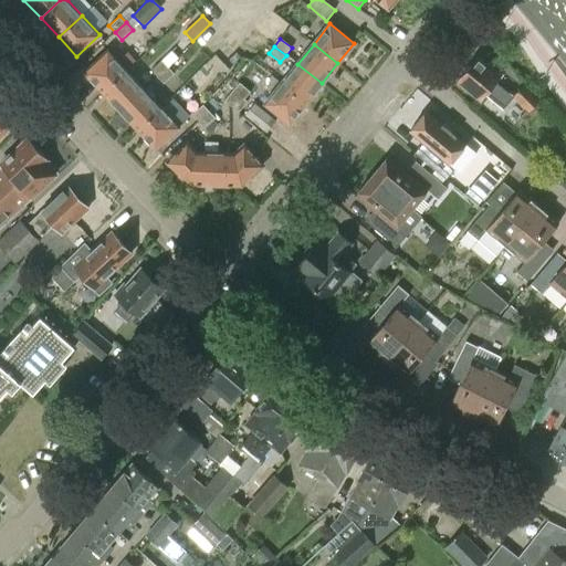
[(85,72),(103,91),(126,70),(108,51),(85,72)]
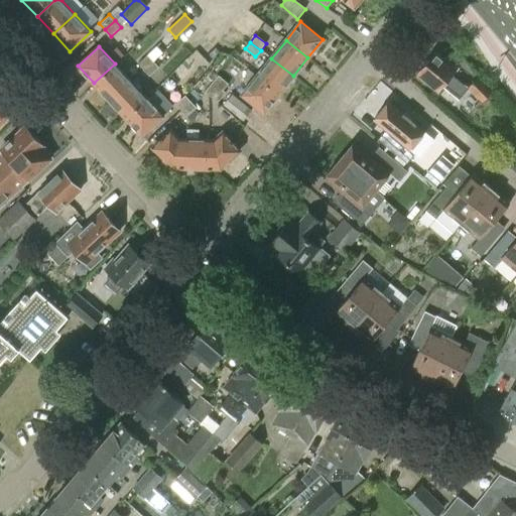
[(436,51),(431,58),(426,57),(415,72),(438,92),(443,86),(461,100),(469,90),(467,88),(468,88),(452,75),(457,69),(436,51)]
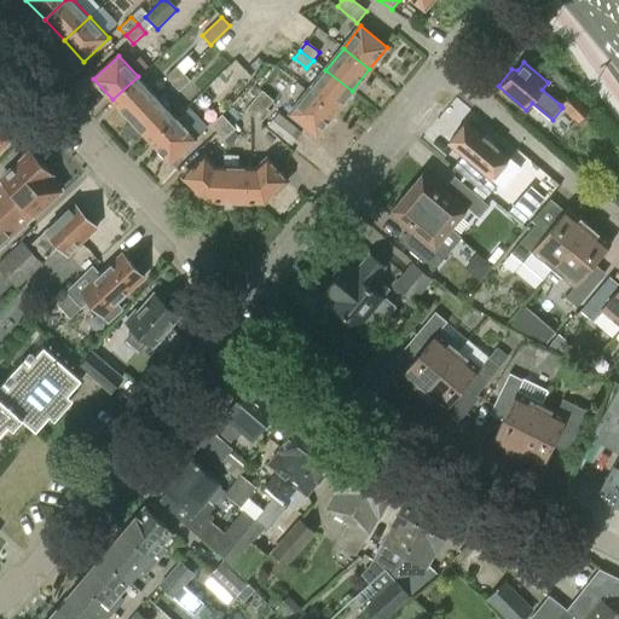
[(177,67),(165,77),(172,85),(184,74),(177,67)]
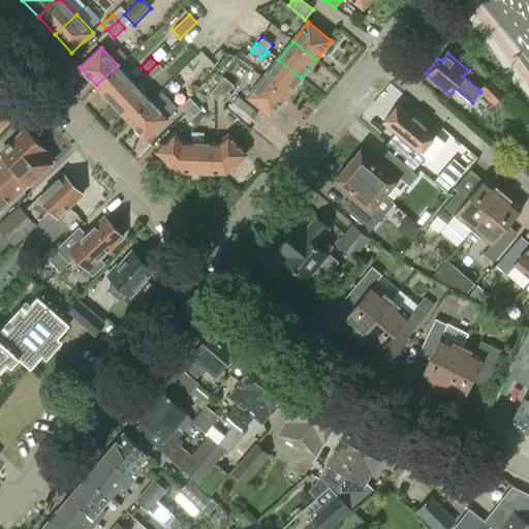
[(285,96),(301,78),(278,60),(262,79),(285,96)]
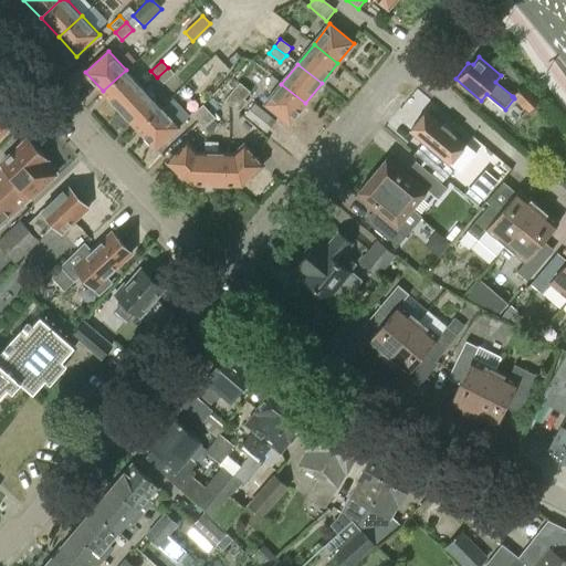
[(168,67),(157,77),(164,84),(174,75),(168,67)]
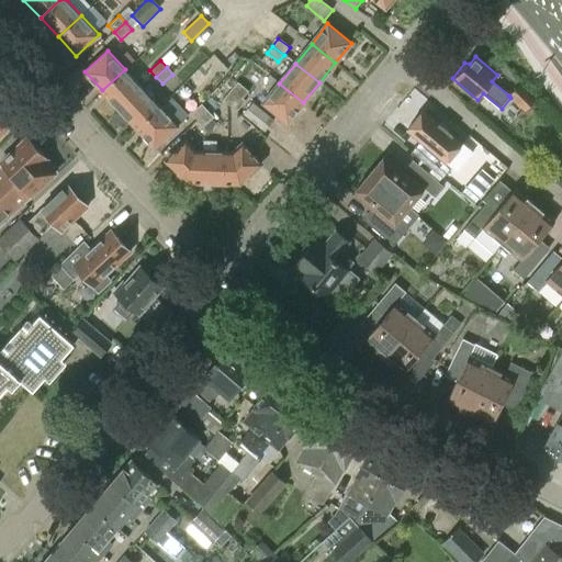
[(102,90),(120,109),(143,88),(125,69),(102,90)]
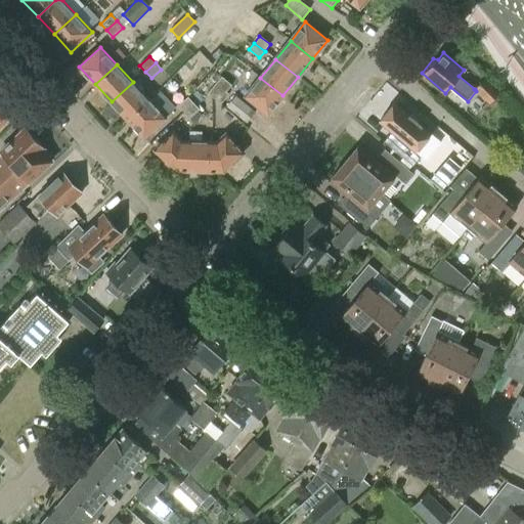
[(221,77),(216,84),(222,89),(226,92),(231,86),(221,77)]
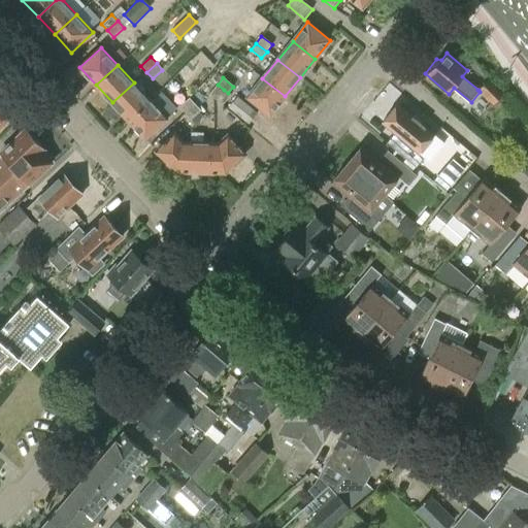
[(269,116),(285,96),(262,78),(248,97),(269,116)]
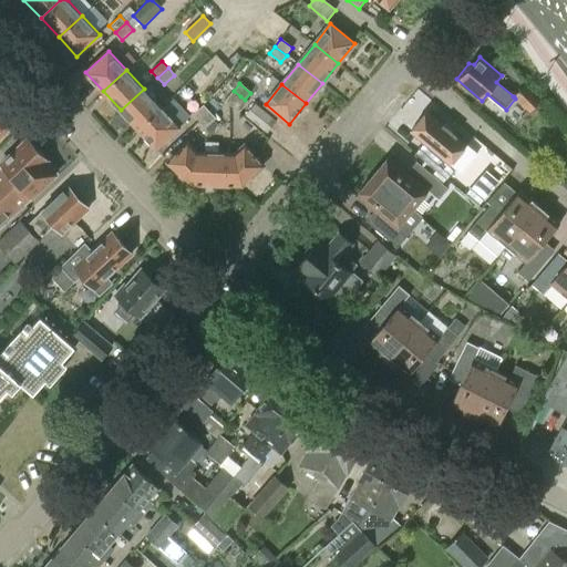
[(540,103),(525,85),(514,96),(513,96),(515,99),(529,114),(540,103)]
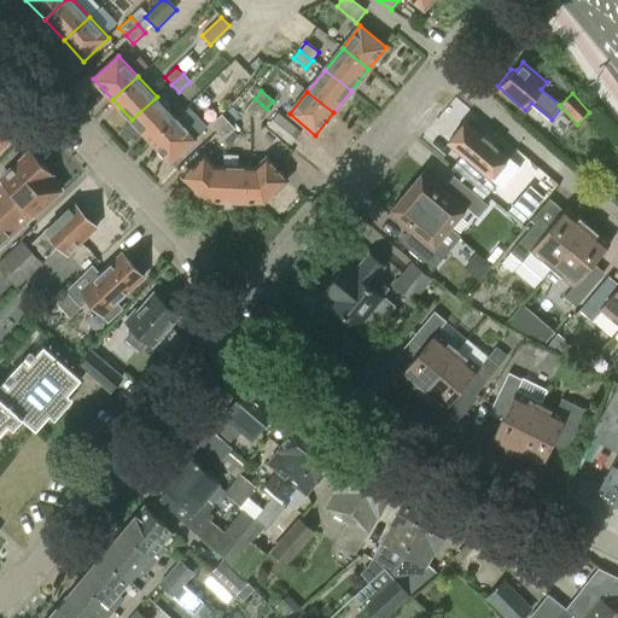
[(176,117),(157,97),(132,120),(151,141),(176,117)]
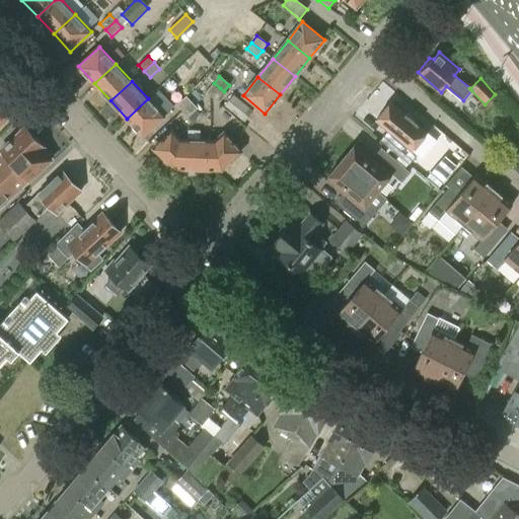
[(214,83),(206,93),(212,98),(220,88),(214,83)]
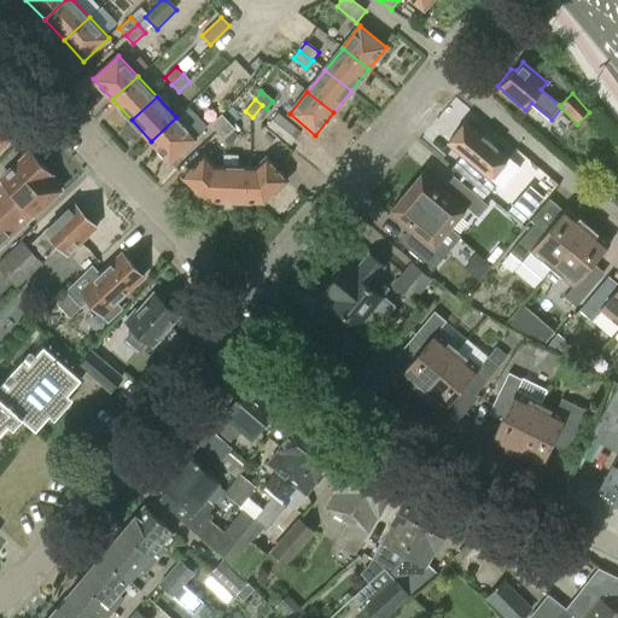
[(262,105),(252,117),(261,123),(270,111),(267,109),(262,105)]
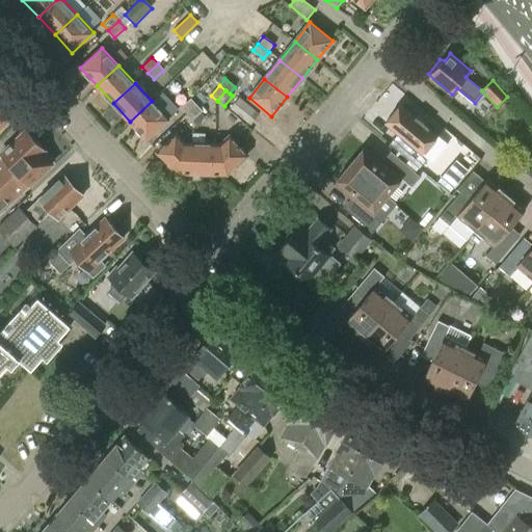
[(169,116),(178,108),(163,94),(155,101),(169,116)]
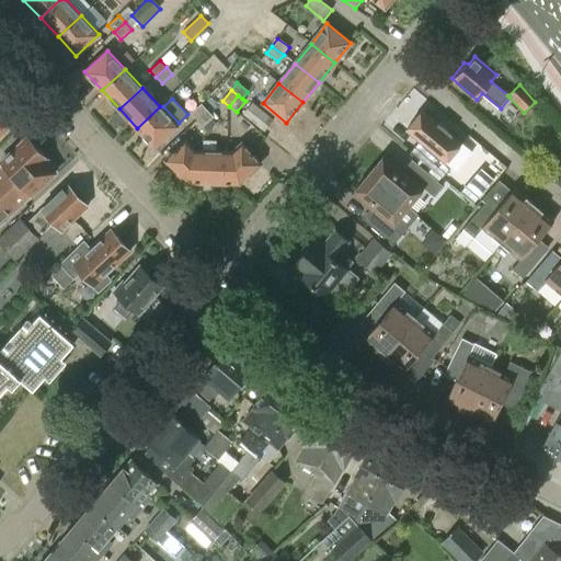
[(251,103),(242,115),(264,133),(274,121),(251,103)]
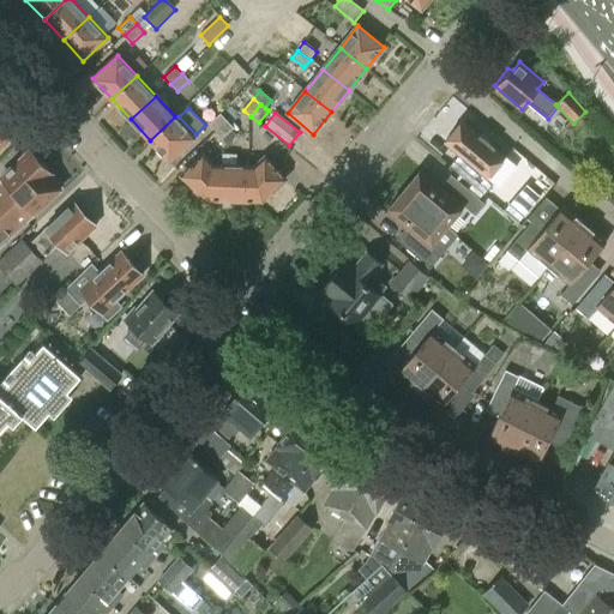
[(220,114),(208,125),(215,132),(227,121),(220,114)]
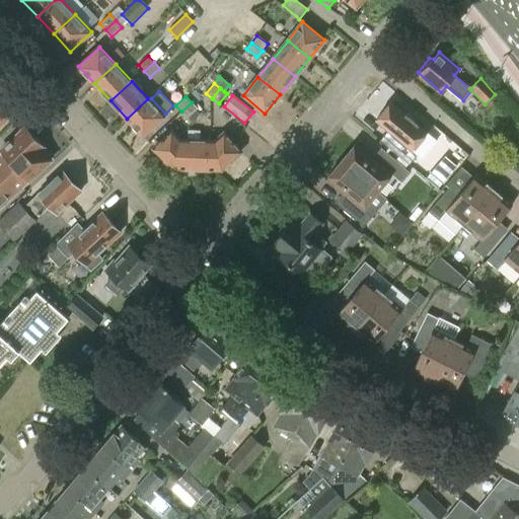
[(163,116),(148,98),(127,119),(142,136),(163,116)]
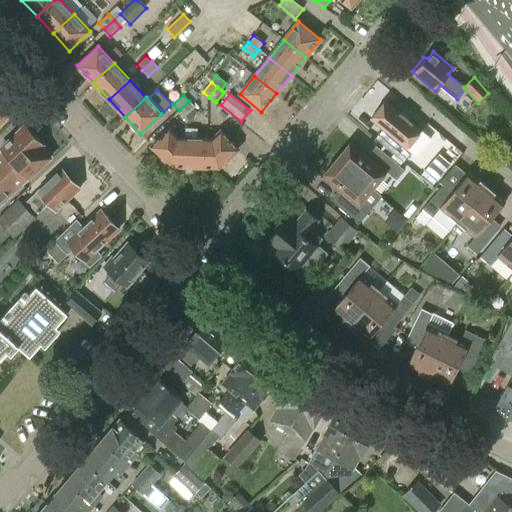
[(0,122),(9,114),(6,111),(9,109),(0,100),(0,122)]
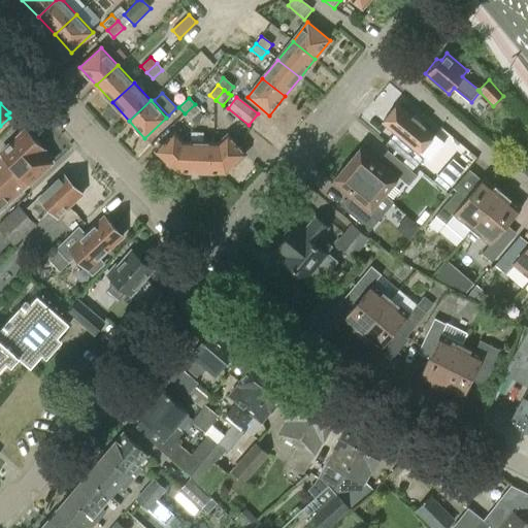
[(195,104),(185,113),(191,120),(200,111),(195,104)]
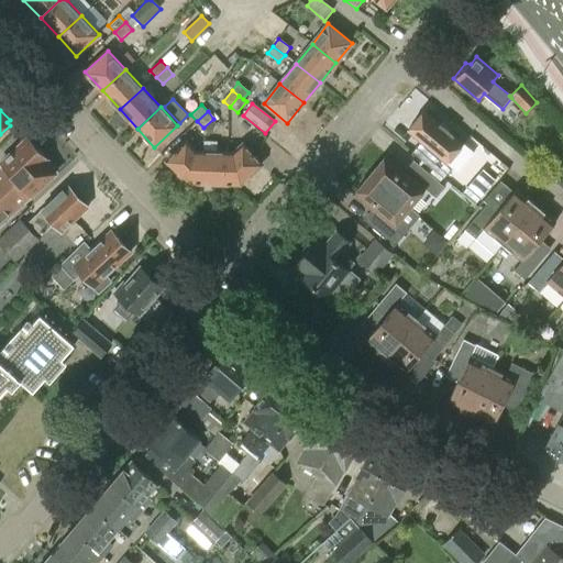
[(446,164),(464,144),(424,112),(408,132),(427,147),(418,157),(444,179),(452,169),(446,164)]
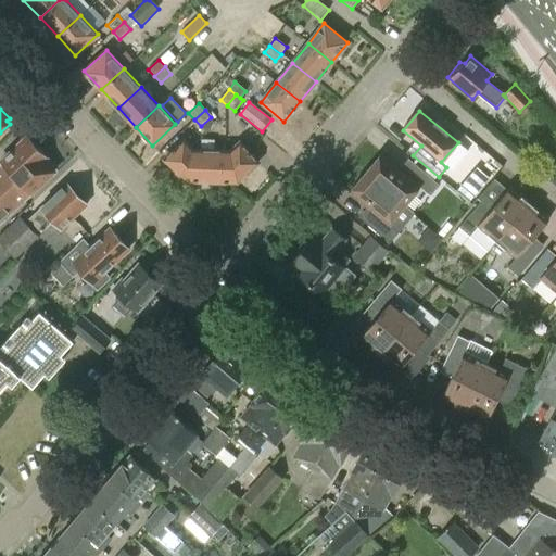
[(0,223),(55,172),(45,161),(47,158),(26,136),(0,160),(0,164),(1,165),(0,165),(0,223)]
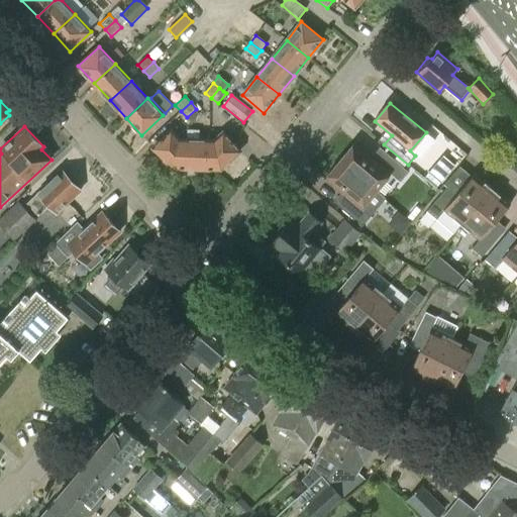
[(214,139),(179,138),(171,130),(152,147),(172,168),(219,170),(239,151),(222,132),(214,139)]
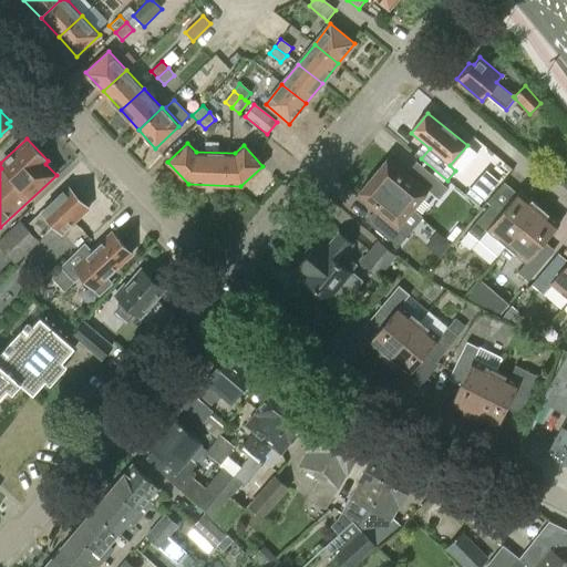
[(391,157),(373,177),(413,210),(429,192),(439,199),(447,188),(422,166),(413,176),(391,157)]
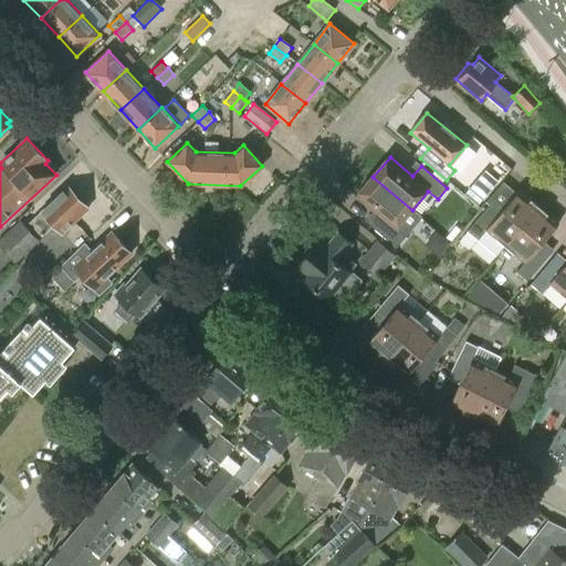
[(486,171),(465,195),(478,206),(499,181),(486,171)]
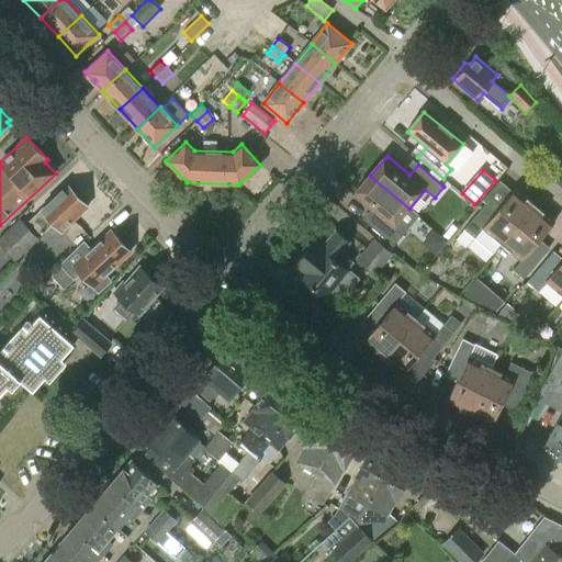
[(393,227),(409,209),(370,176),(353,195),(377,215),(368,225),(393,246),(403,235),(393,227)]
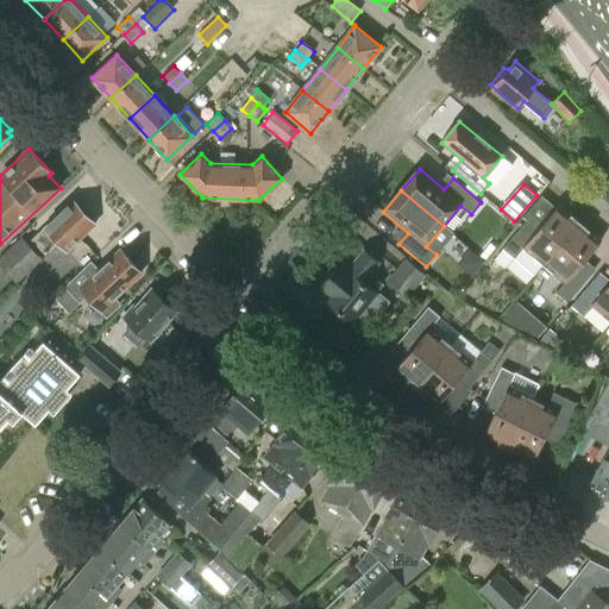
[(83,212),(73,201),(44,228),(33,238),(45,252),(57,242),(66,251),(94,224),(92,220),(92,217),(87,212),(83,212)]
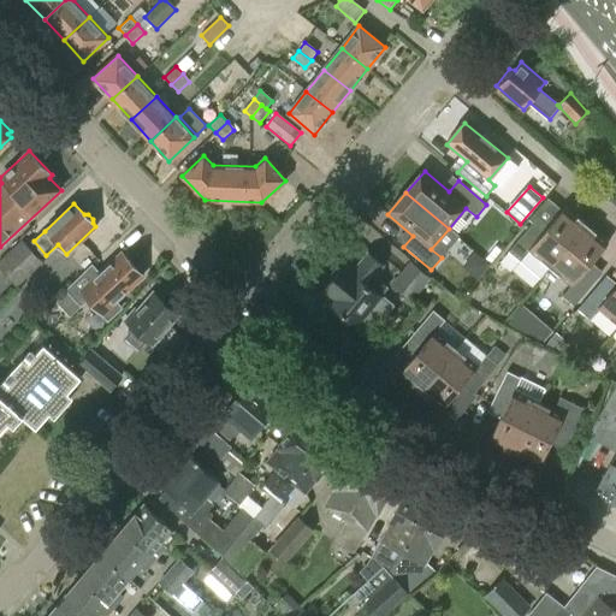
[(542,279),(550,268),(587,225),(566,207),(544,232),(533,224),(509,252),(542,279)]
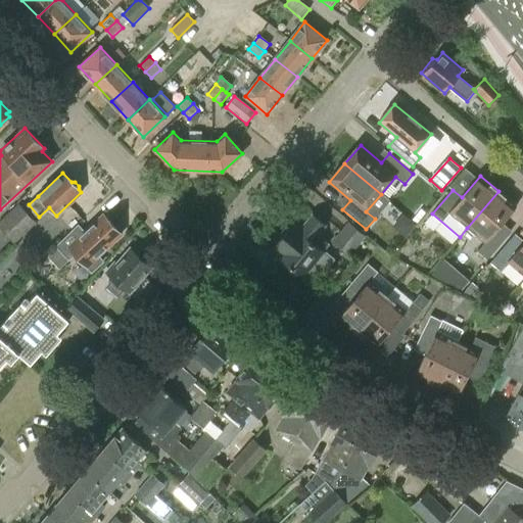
[(517,207),(498,191),(467,228),(484,243),(477,251),(487,259),(507,236),(498,229),(517,207)]
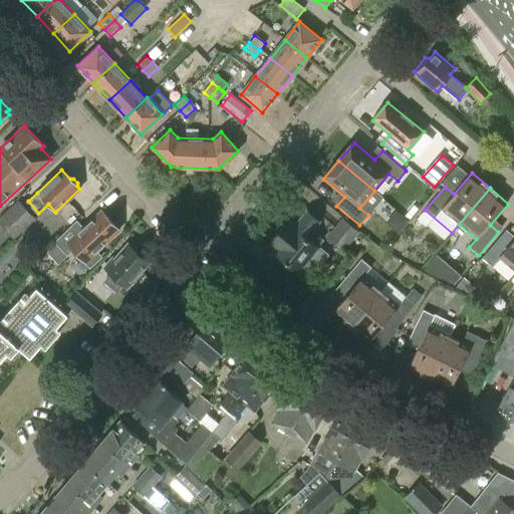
[(34,219),(18,201),(0,216),(0,225),(13,239),(34,219)]
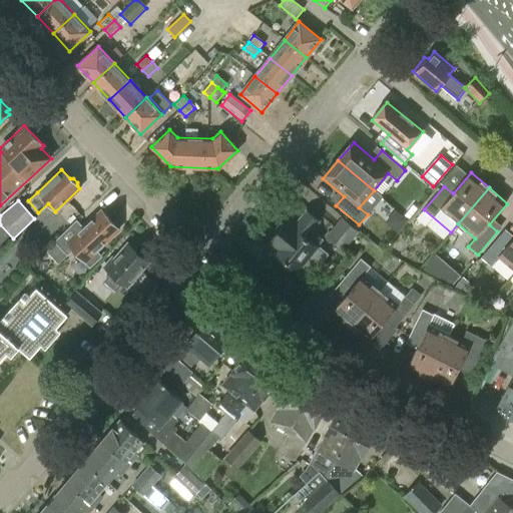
[(89,267),(99,257),(94,251),(118,229),(118,223),(113,218),(108,218),(101,211),(83,227),(76,220),(53,241),(66,255),(73,249),(89,267)]
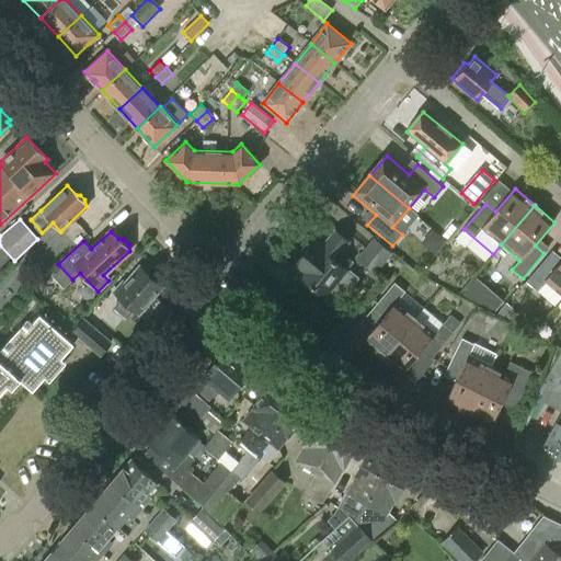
[(357,278),(347,270),(334,259),(340,252),(348,241),(336,231),(323,247),(315,240),(311,243),(308,243),(302,250),(302,253),(300,258),(304,261),(297,270),(301,273),(299,276),(309,284),(308,292),(315,297),(324,297),(334,286),(344,295),(357,278)]
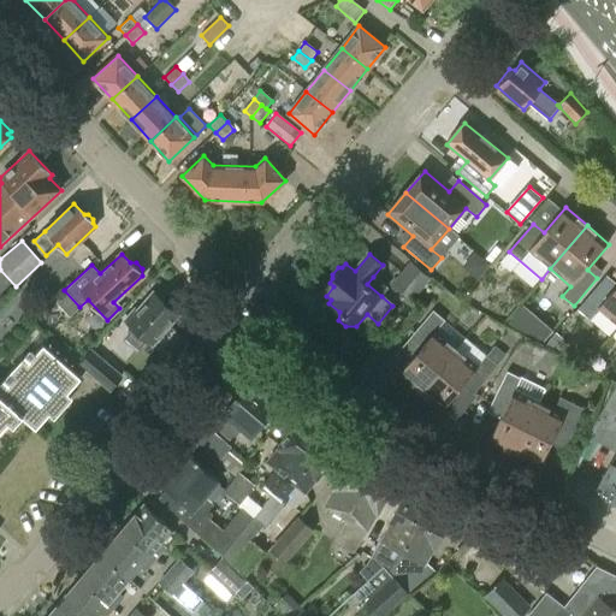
[(477,279),(490,265),(477,254),(468,264),(468,272),(477,279)]
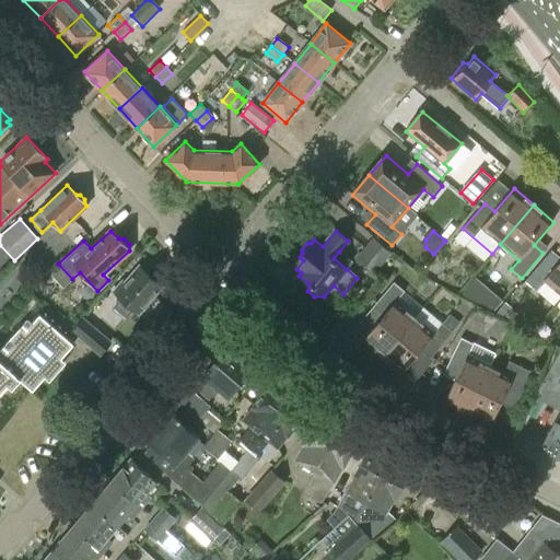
[(391,254),(374,240),(357,260),(373,273),(391,254)]
